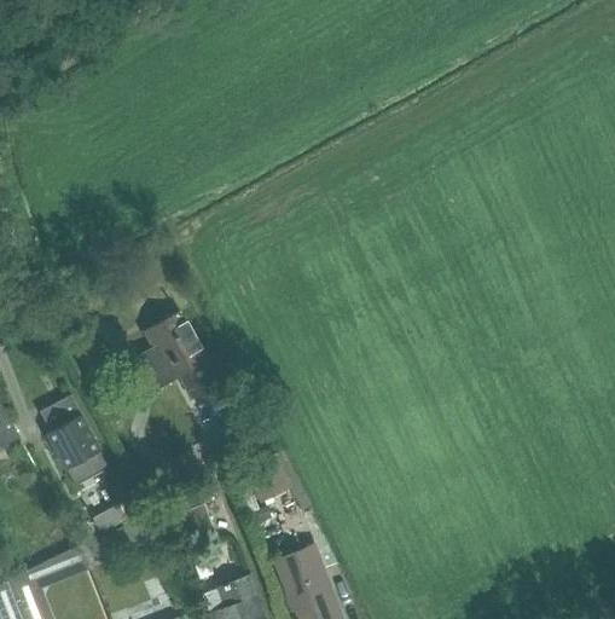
[(193,404),(222,389),(185,311),(146,330),(172,382),(181,379),(193,404)]
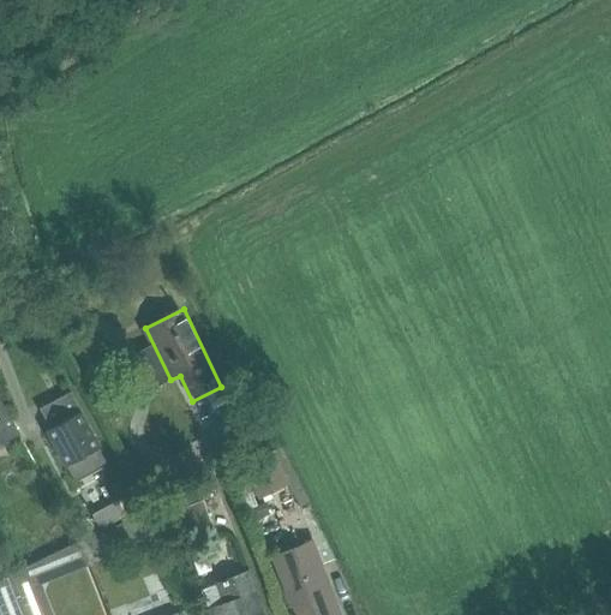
[(76,482),(109,465),(72,394),(39,411),(76,482)]
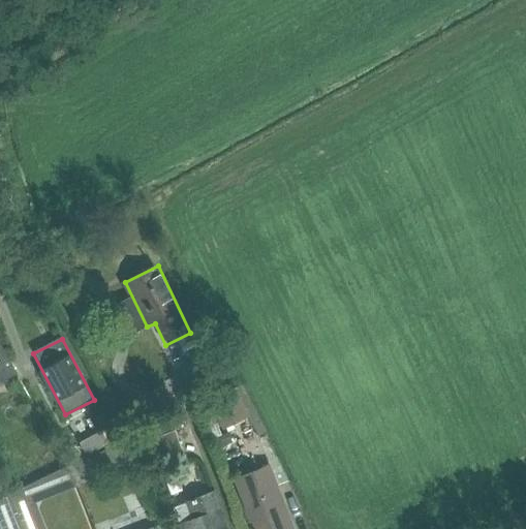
[(241,383),(209,400),(223,427),(255,410),(241,383)]
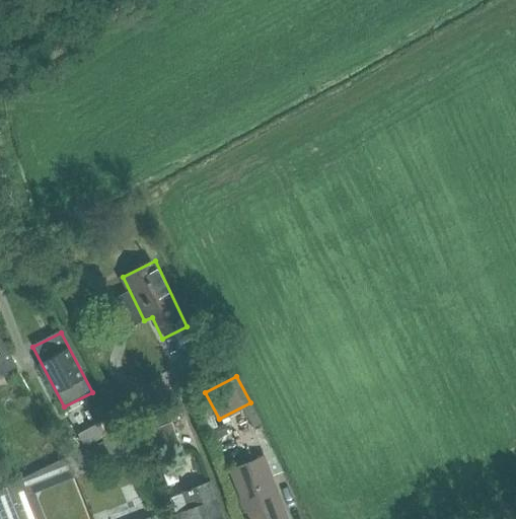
[(81,403),(66,412),(77,431),(92,423),(81,403)]
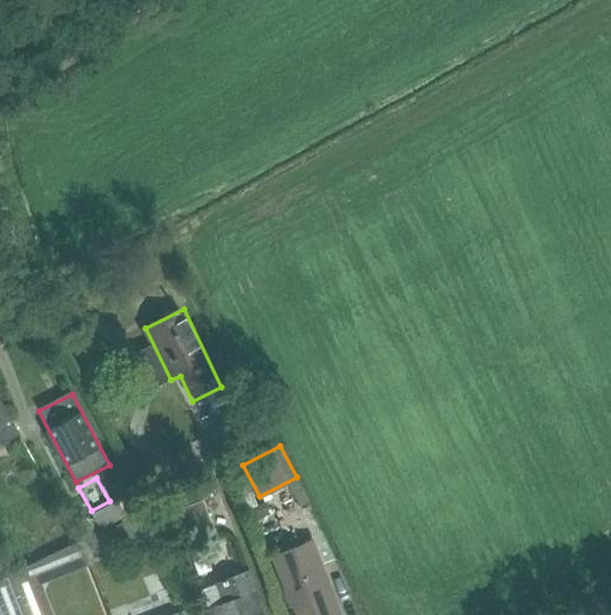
[(93,513),(101,529),(127,514),(119,499),(93,513)]
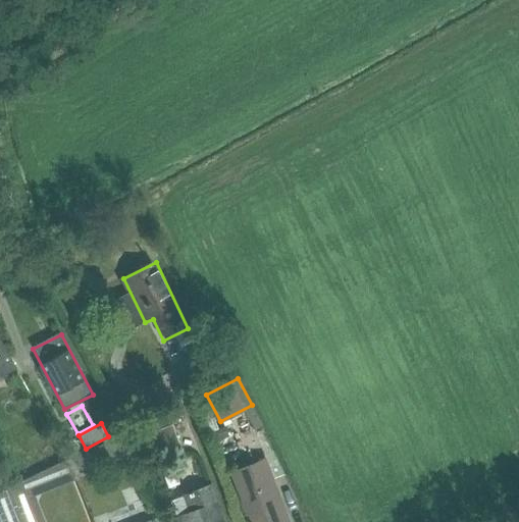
[(246,521),(294,521),(271,459),(228,473),(246,521)]
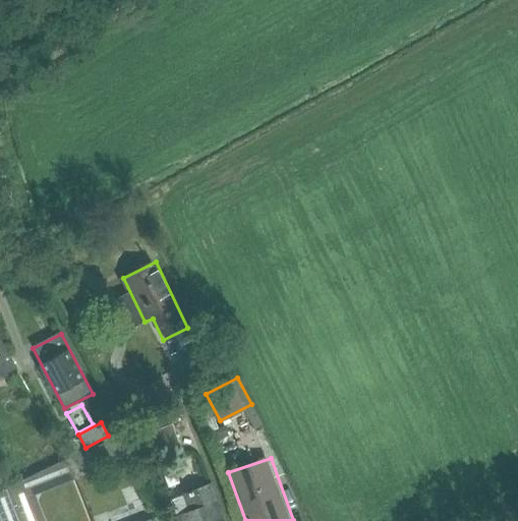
[(37,520),(27,495),(72,479),(66,462),(22,477),(25,485),(0,494),(0,497),(8,520),(37,520)]
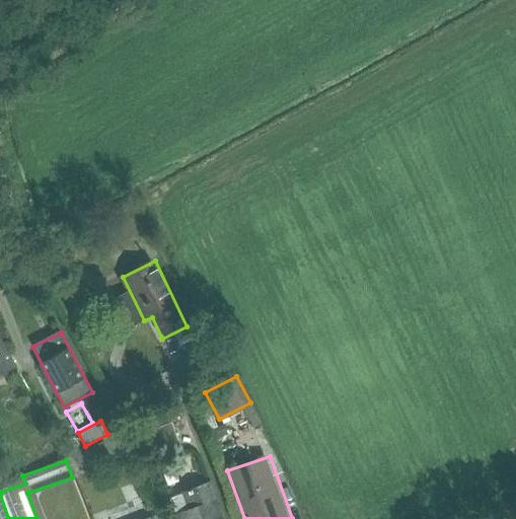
[(176,518),(227,518),(215,482),(169,497),(176,518)]
